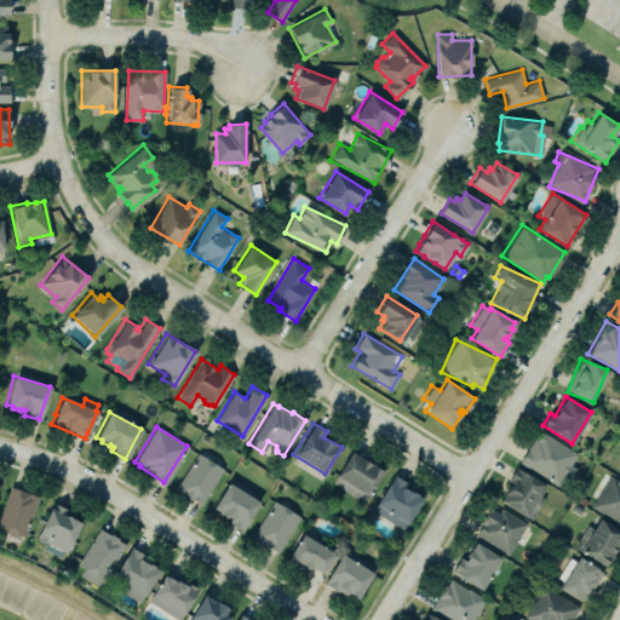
[(577,453),(539,430),(520,461),(561,488),(574,466),(570,464),(577,453)]
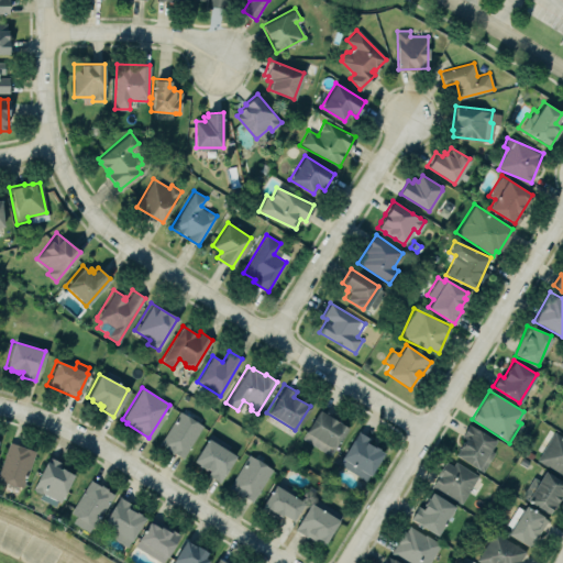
[(302,440),(333,454),(348,424),(317,410),(302,440)]
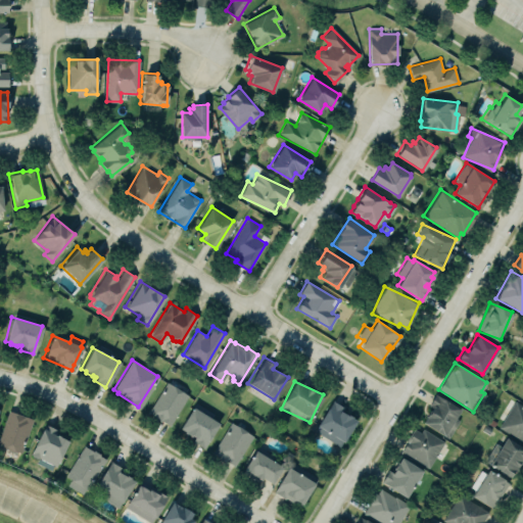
[(149,415),(173,425),(187,392),(164,382),(149,415)]
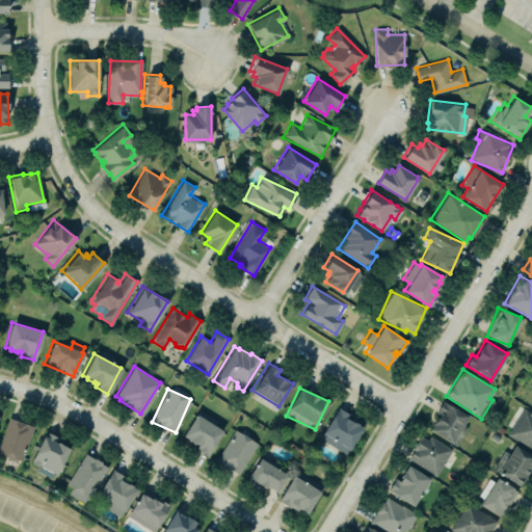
[(429,431),(458,444),(467,426),(463,425),(469,414),(443,402),(429,431)]
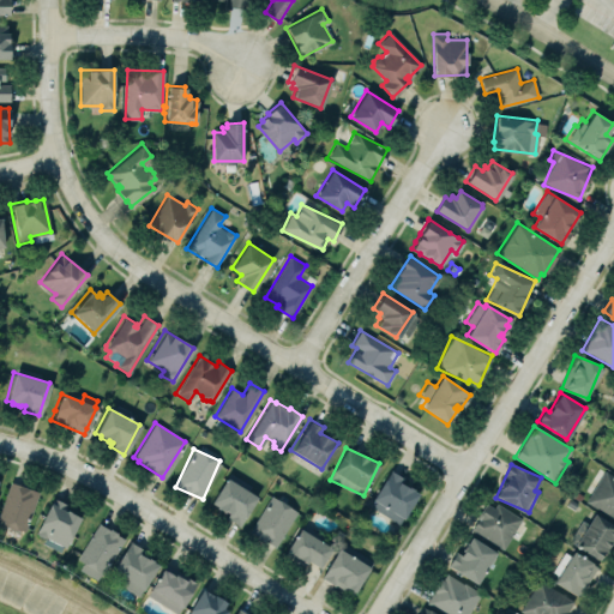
[(416,491),(401,483),(404,476),(387,469),(371,509),(403,523),(416,491)]
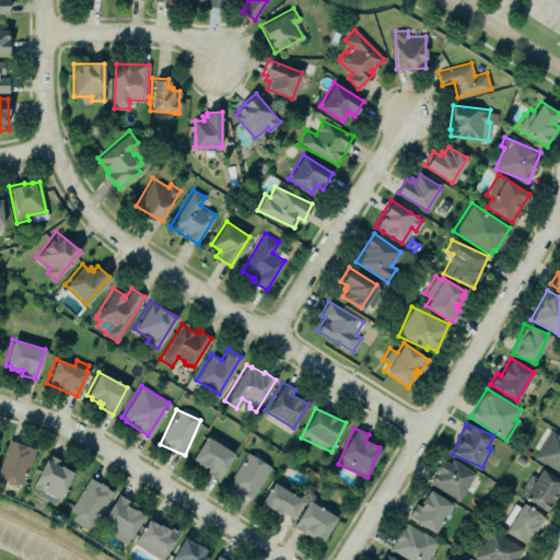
[(559,434),(550,429),(534,457),(559,473),(559,434)]
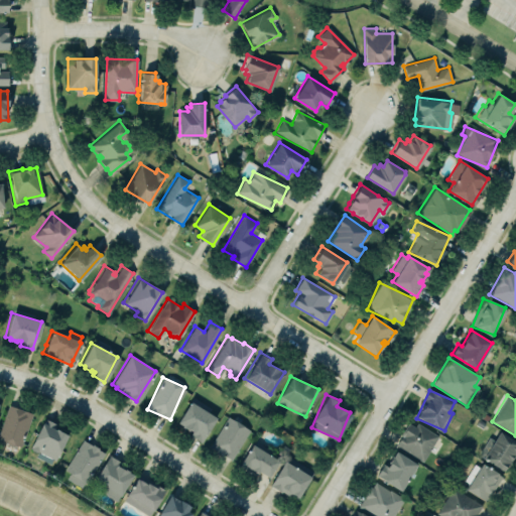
[(208,405),(192,396),(177,422),(191,430),(189,435),(202,441),(216,416),(205,410),(208,405)]
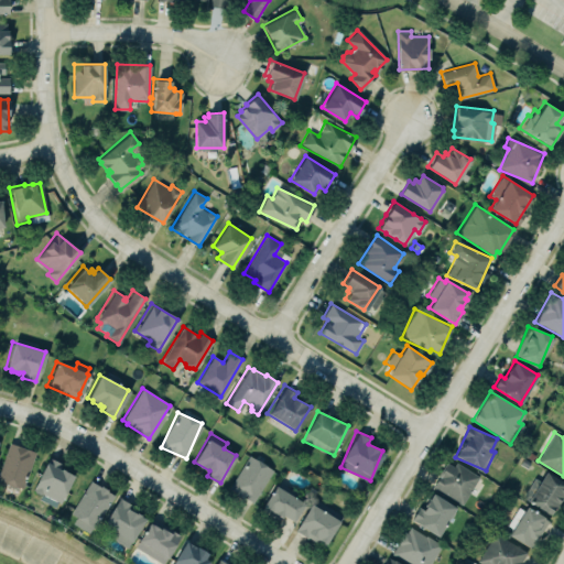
[(35,451),(9,442),(0,468),(0,479),(23,487),(35,451)]
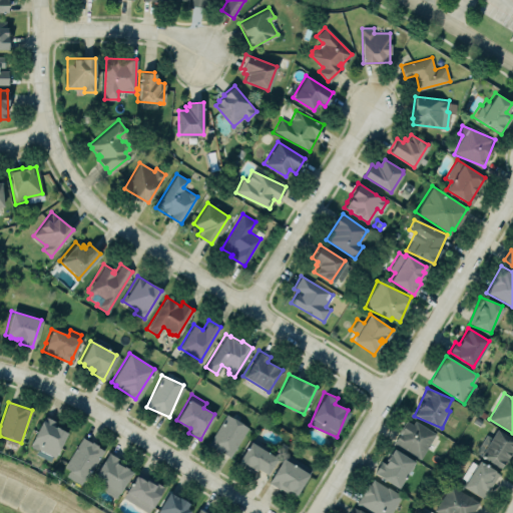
[(231,457),(247,425),(224,414),(208,445),(231,457)]
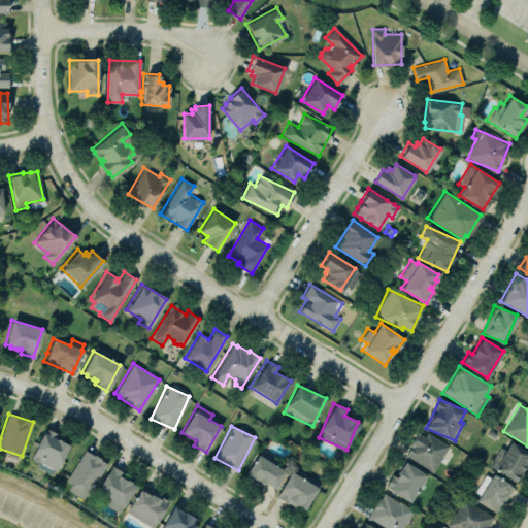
[(44,428),(42,433),(41,433),(33,450),(34,450),(30,457),(31,459),(35,462),(38,461),(36,466),(51,474),(53,469),(56,470),(68,444),(59,440),(54,437),(57,433),(44,428)]
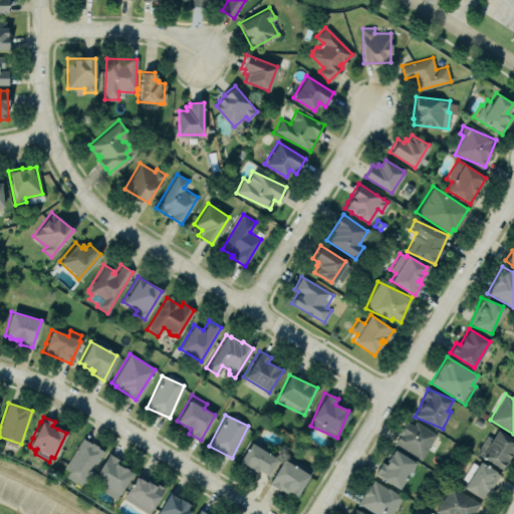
[(406,420),(395,446),(425,459),(436,432),(406,420)]
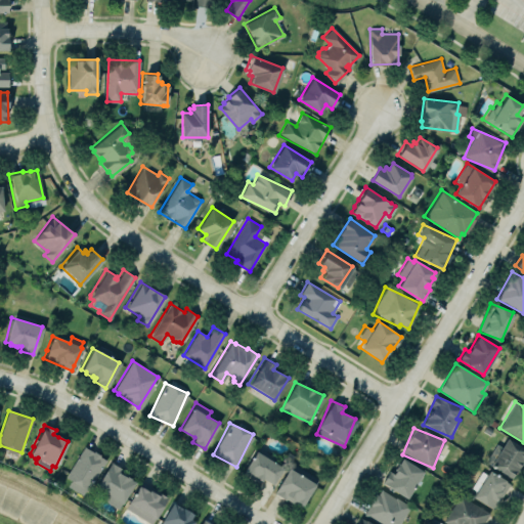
[(512,478),(523,456),(523,447),(507,438),(490,466),(512,478)]
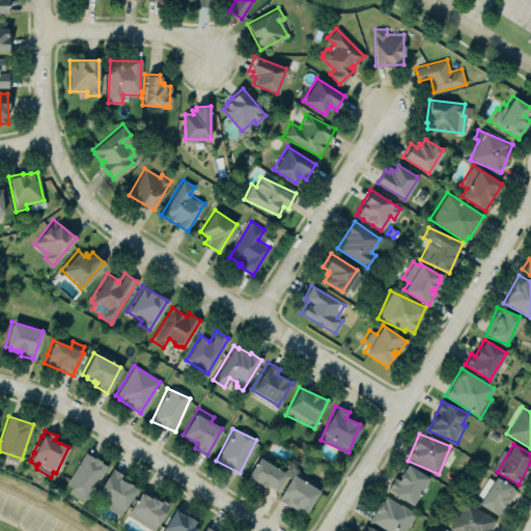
[(86,500),(107,465),(85,451),(64,486),(86,500)]
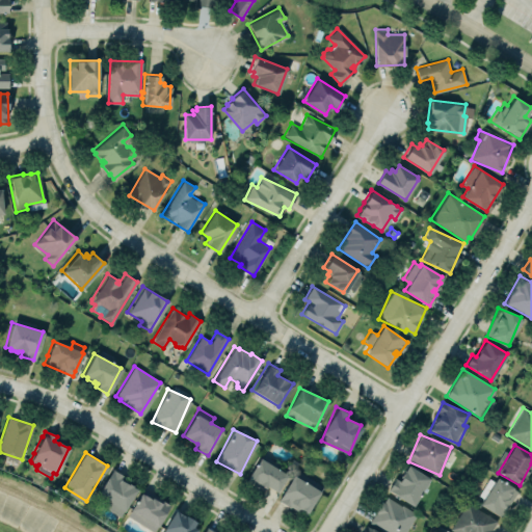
[(245,480),(263,490),(266,485),(276,491),(288,471),(260,455),(245,480)]
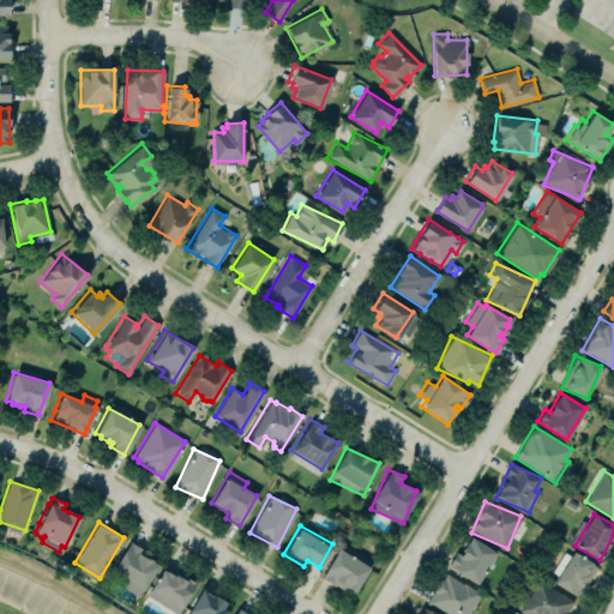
[(455,552),(447,567),(480,582),(495,549),(469,537),(461,555),(455,552)]
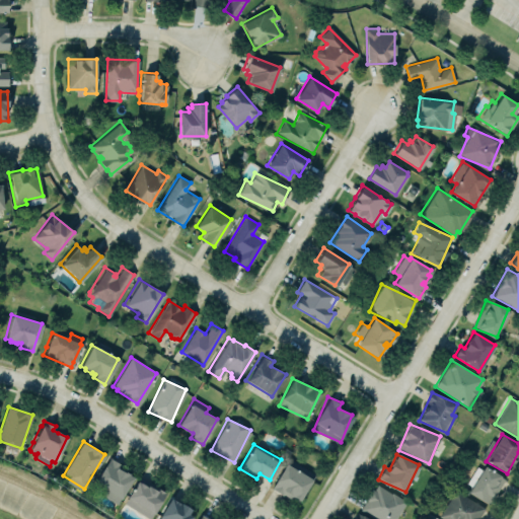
[(108,455),(92,482),(100,488),(97,493),(116,505),(133,477),(128,474),(129,472),(120,466),(122,463),(108,455)]
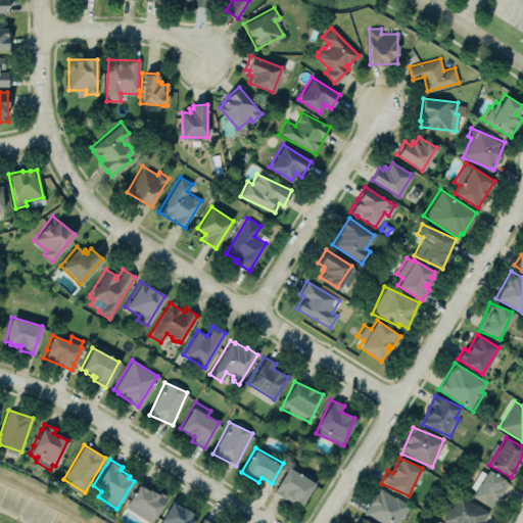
[(302,507),(317,475),(288,462),(274,493),(302,507)]
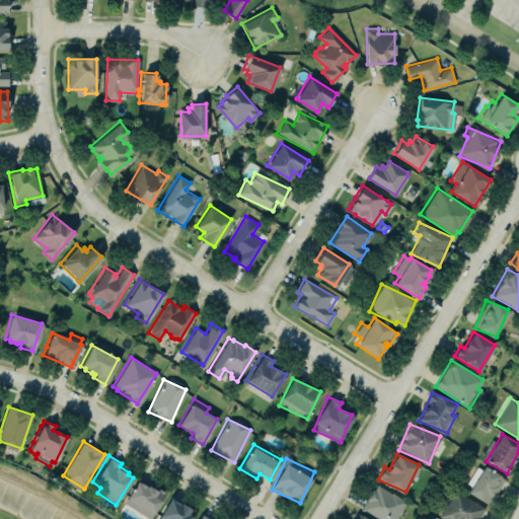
[(465,491),(490,504),(505,477),(480,464),(465,491)]
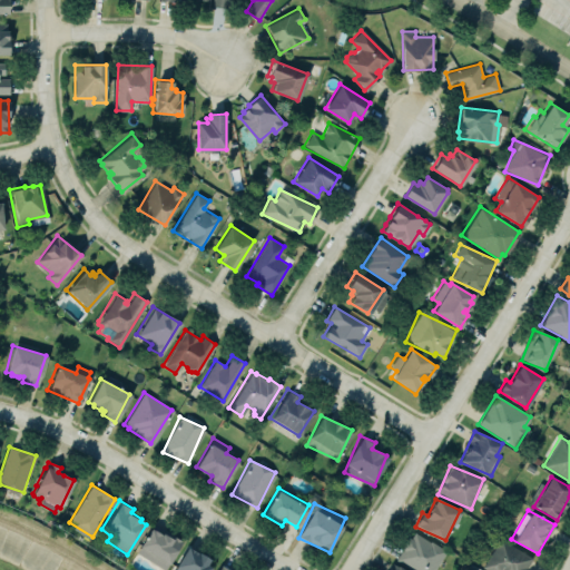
[(137,554),(167,569),(182,538),(151,523),(137,554)]
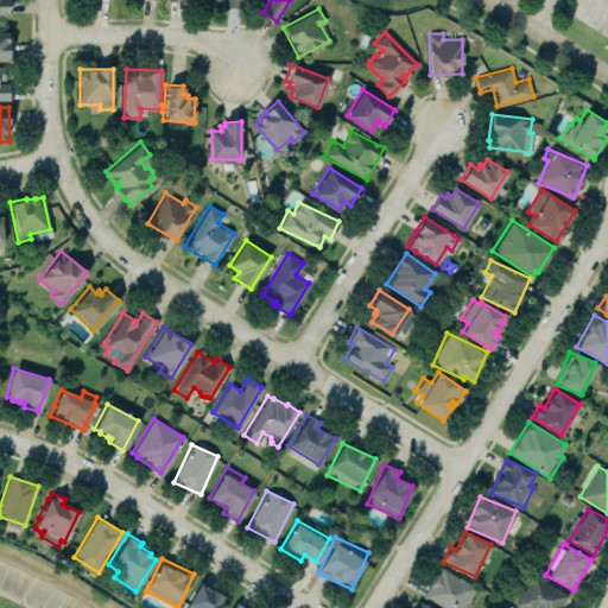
[(439,607),(462,607),(475,587),(439,565),(422,597),(439,607)]
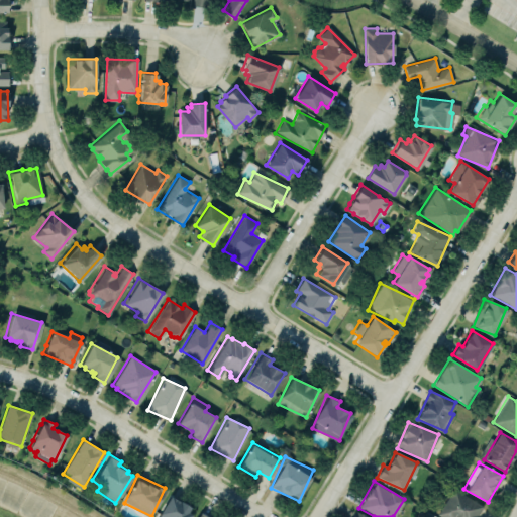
[(437,513),(443,516),(475,516),(483,506),(453,488),(437,513)]
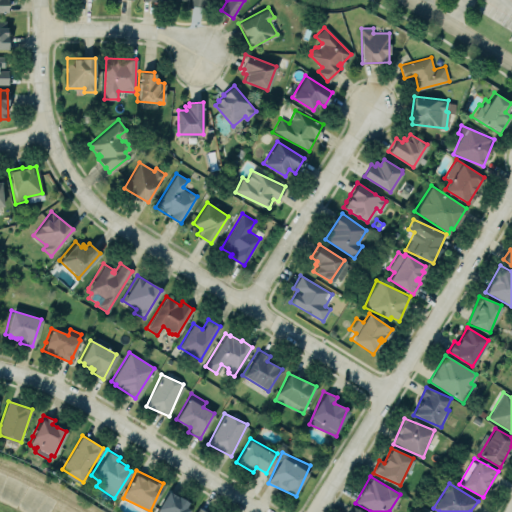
[(155,511),(168,491),(187,502),(184,507),(189,509),(187,511),(155,511)]
